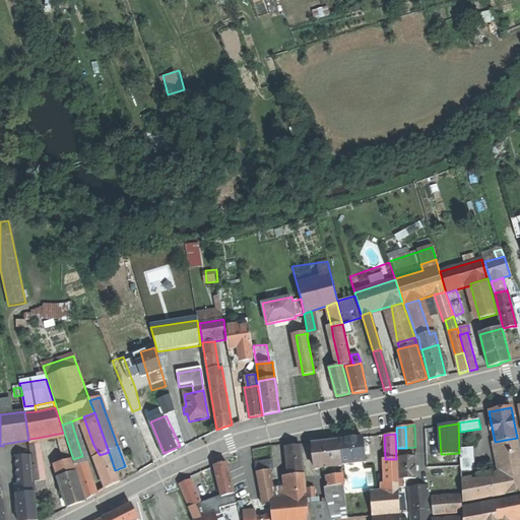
[(38,438),(29,439),(33,458),(35,482),(45,480),(38,438)]
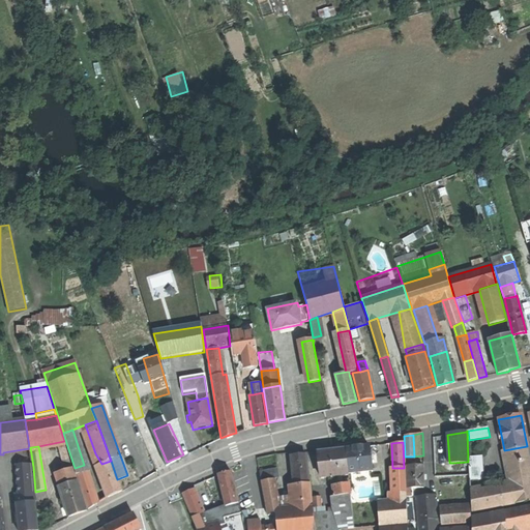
[(361,447),(345,449),(348,474),(372,471),(370,446),(361,447)]
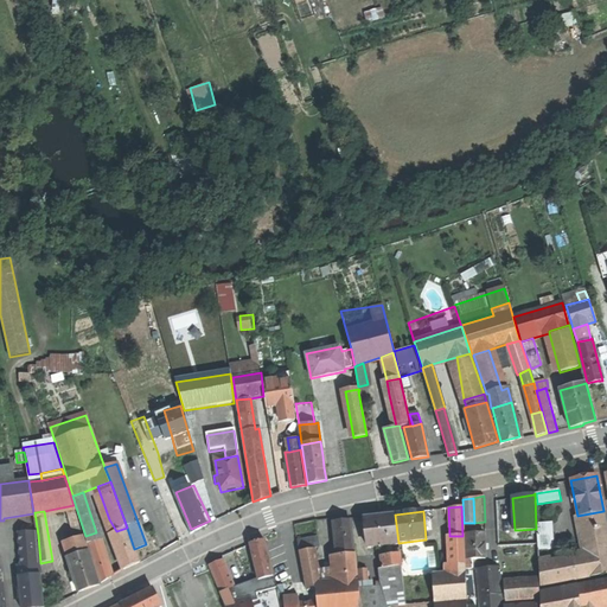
[(606,529),(604,511),(577,516),(585,554),(606,549),(606,529)]
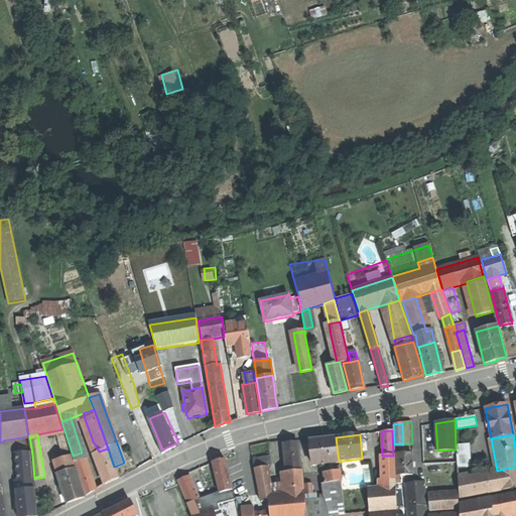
[(67,437),(59,440),(61,450),(70,447),(67,437)]
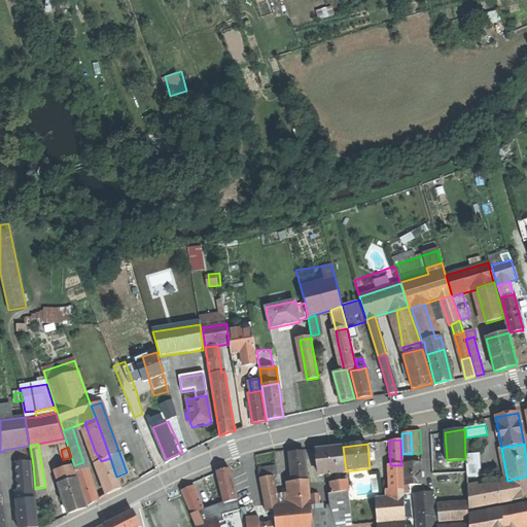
[(332,448),(317,450),(319,476),(347,472),(346,471),(343,447),(332,448)]
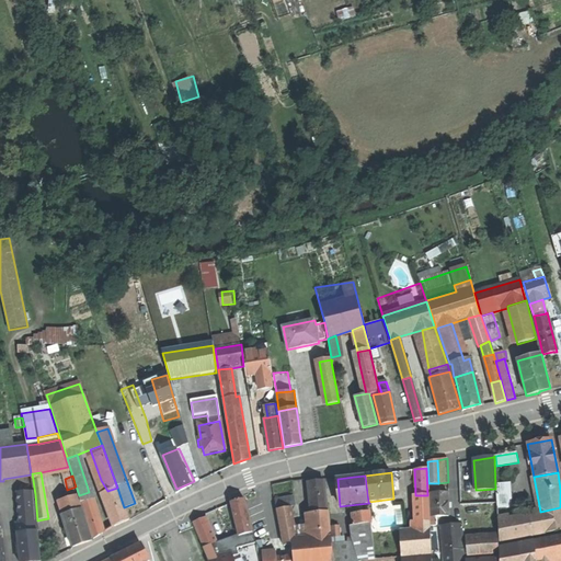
[(310,483),(308,483),(310,514),(311,514),(327,512),(324,481),(310,483)]
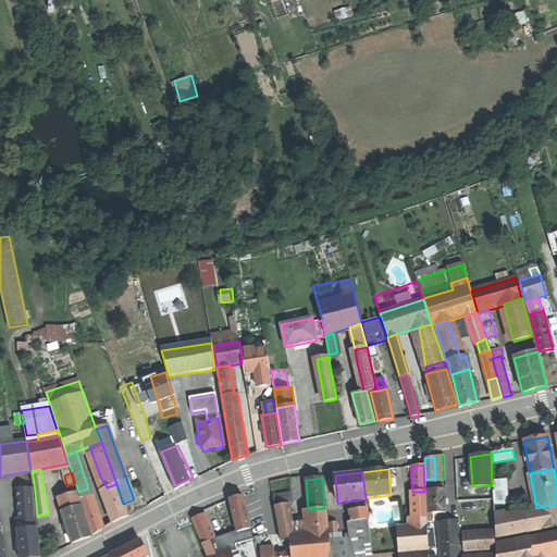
[(507,481),(492,481),(494,505),(508,504),(507,481)]
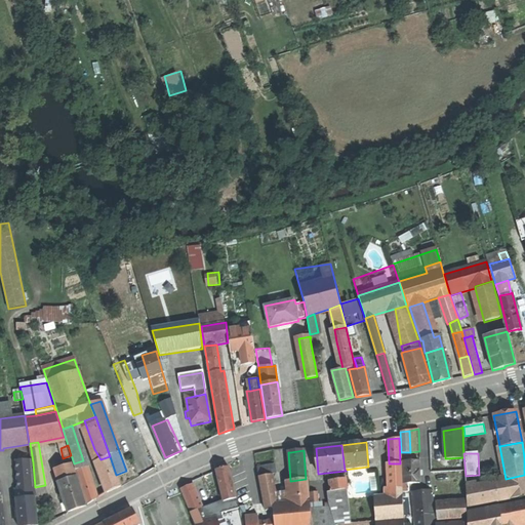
[(116,475),(110,456),(101,459),(94,462),(106,493),(114,489),(120,486),(116,475)]
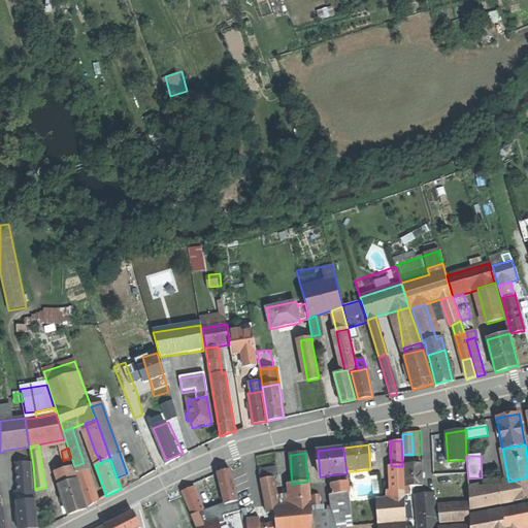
[(466,460),(452,461),(453,479),(467,477),(466,460)]
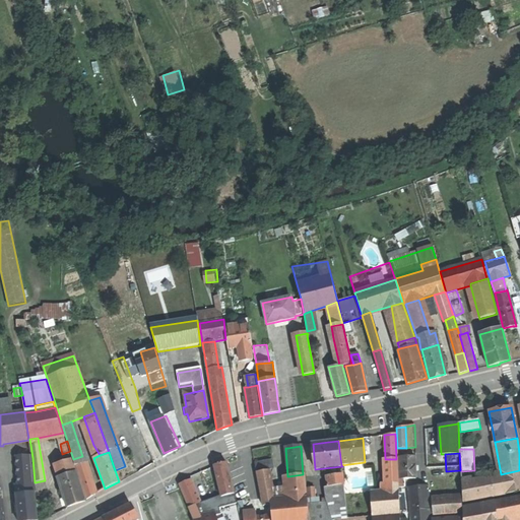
[(30,456),(16,458),(18,484),(34,485),(30,456)]
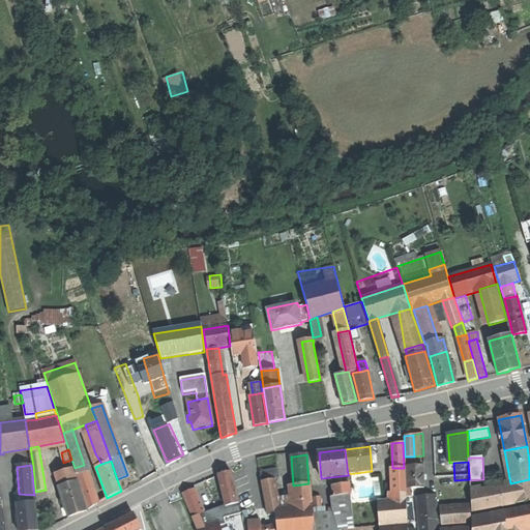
[(84,465),(75,468),(81,489),(91,486),(84,465)]
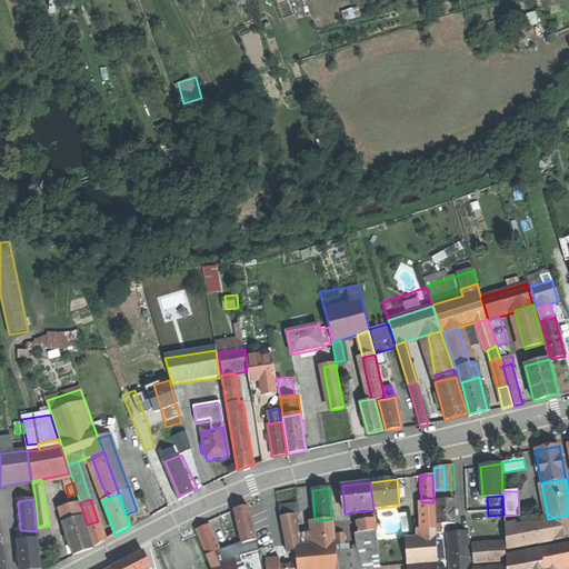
[(453,499),(437,500),(438,525),(442,525),(455,523),(453,499)]
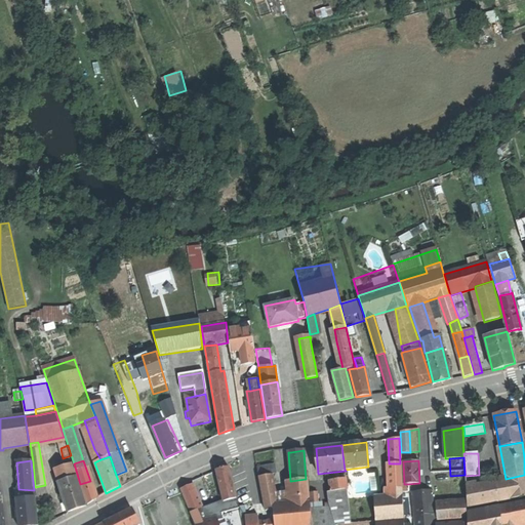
[(400,463),(389,463),(390,476),(397,498),(402,497),(400,463)]
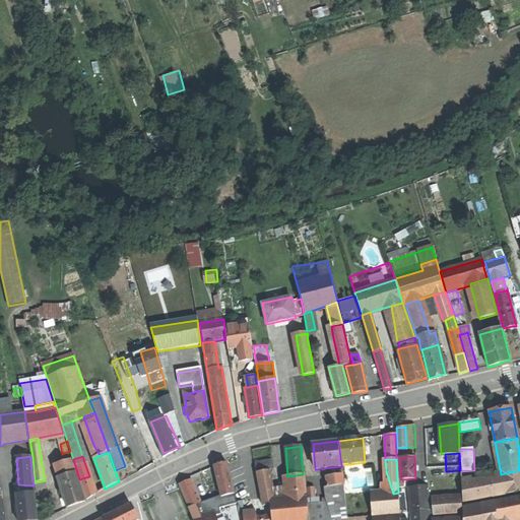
[(73,461),(59,465),(62,476),(76,471),(73,461)]
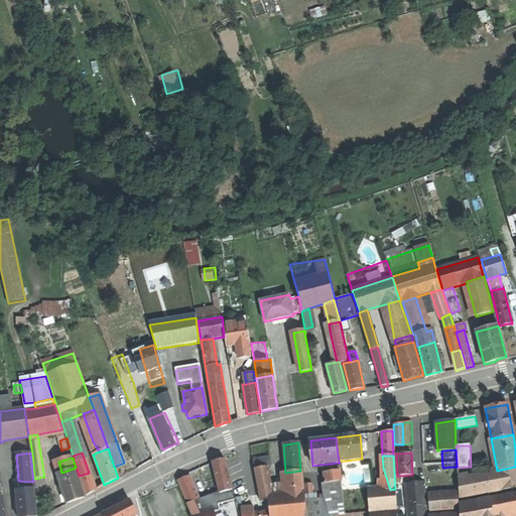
[(217,462),(213,463),(216,478),(219,492),(213,493),(216,509),(222,508),(221,502),(235,498),(233,490),(232,489),(225,460),(217,462)]
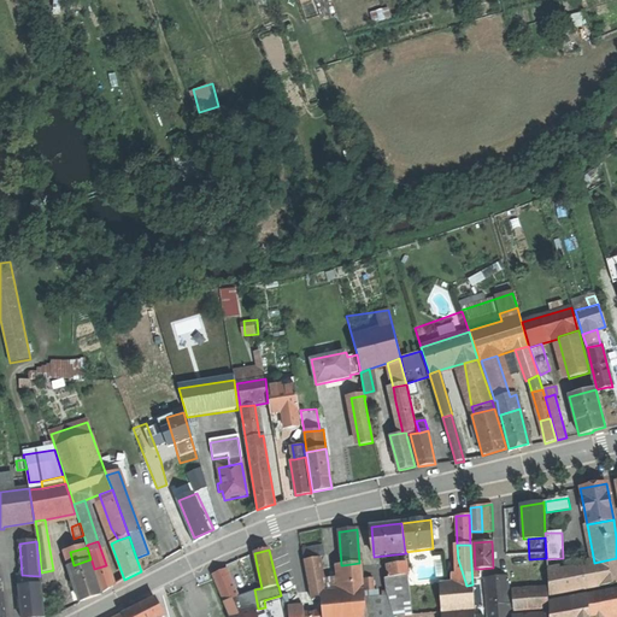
[(616,558),(594,563),(547,573),(548,597),(616,582),(616,558)]
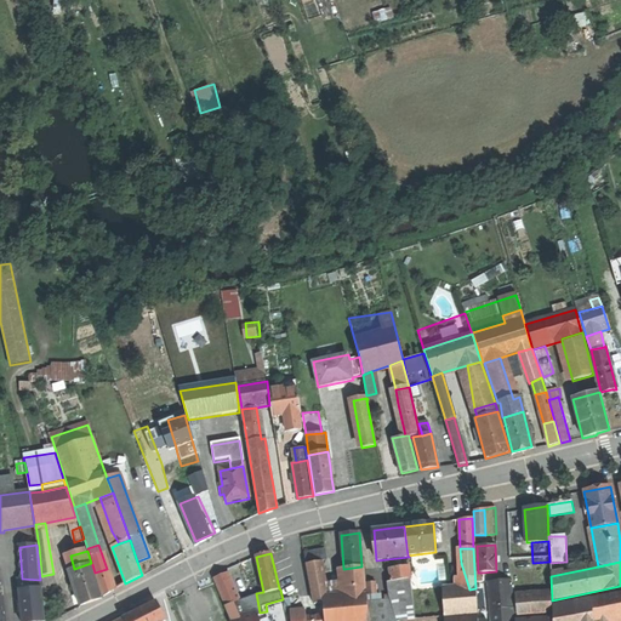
[(74,569),(69,570),(80,605),(92,602),(98,599),(102,598),(91,563),(74,569)]
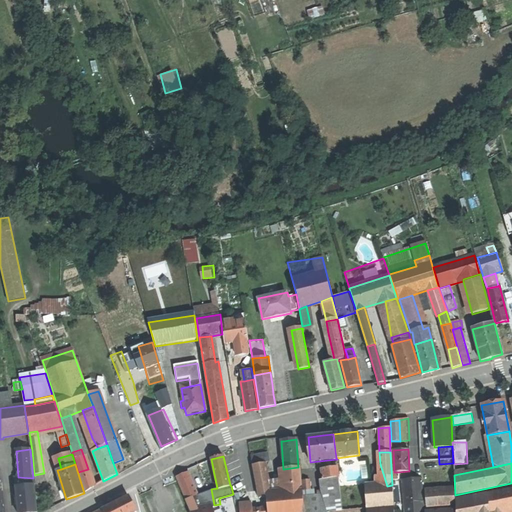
[(262,464),(253,466),(258,499),(266,497),(266,496),(268,496),(262,464)]
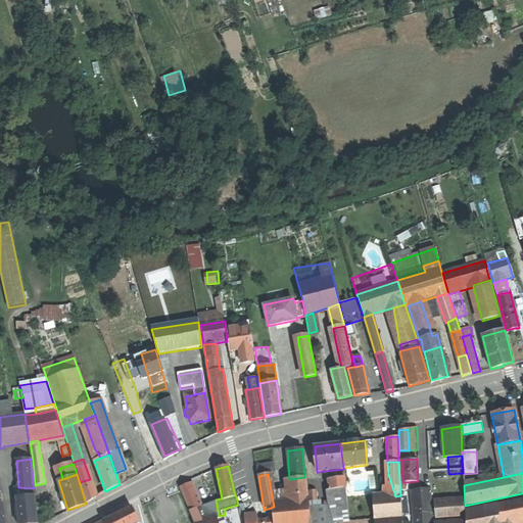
[(304,477),(290,479),(293,506),(307,505),(304,477)]
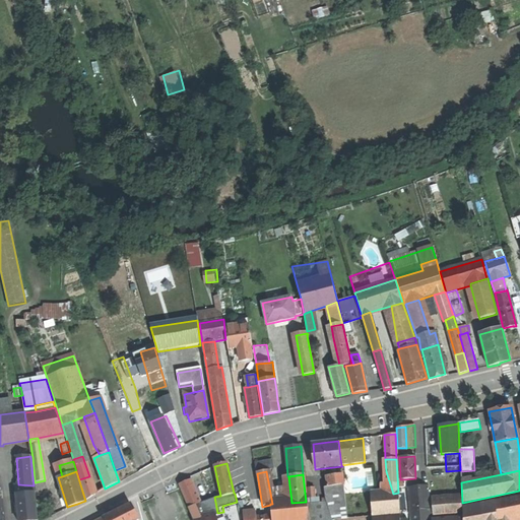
[(89,476),(79,479),(86,500),(95,496),(89,476)]
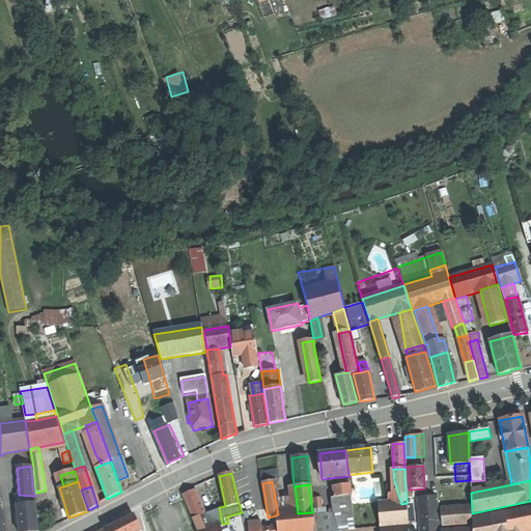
[(351,486),(333,488),(335,498),(352,496),(351,486)]
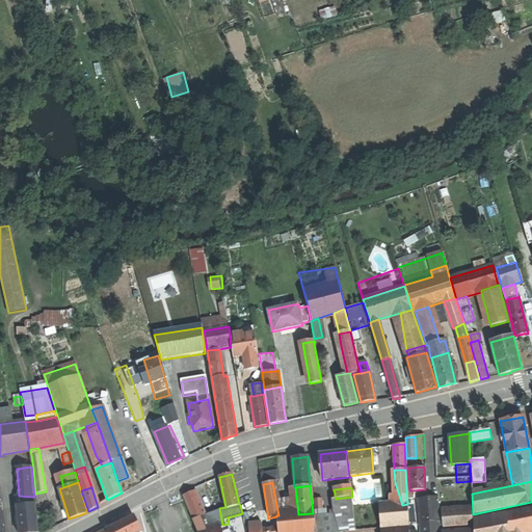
[(189,494),(184,497),(193,520),(197,530),(196,530),(196,531),(223,531),(222,525),(219,508),(205,512),(195,491),(189,494)]
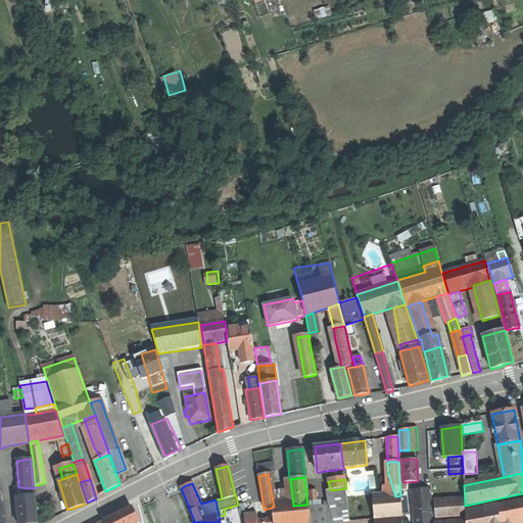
[(18,487),(15,487),(16,497),(35,495),(34,488),(18,487)]
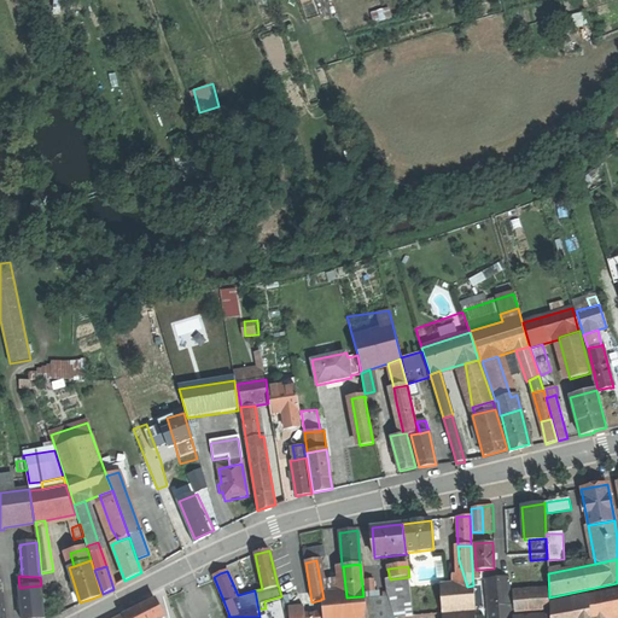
[(388,593),(389,594),(410,592),(409,577),(390,579),(386,579),(388,593)]
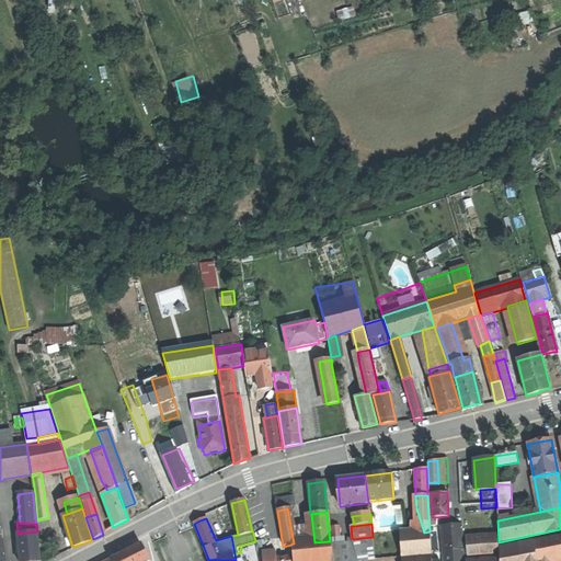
[(456,525),(441,527),(444,551),(464,550),(460,525),(456,525)]
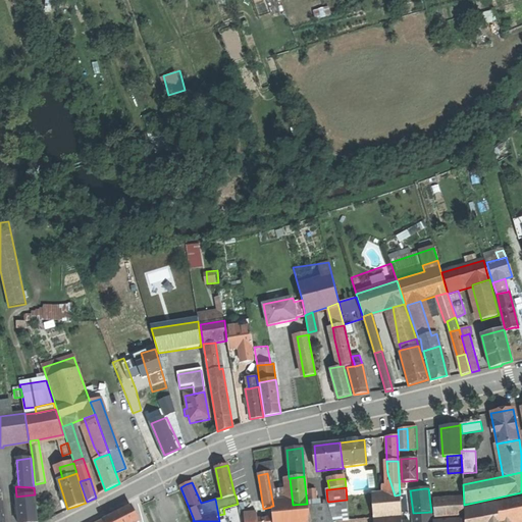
[(316,489),(308,490),(309,500),(316,500),(316,489)]
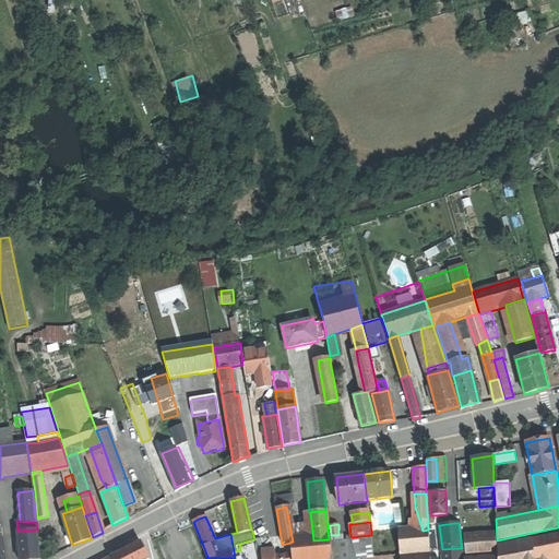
[(423,531),(397,533),(400,556),(429,554),(428,530),(423,531)]
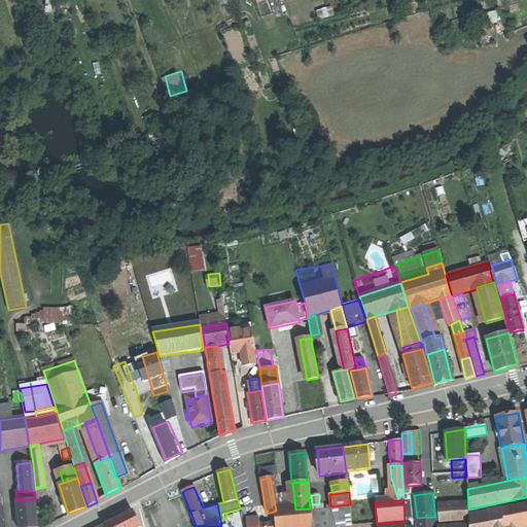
[(467,503),(436,505),(438,524),(468,522),(467,503)]
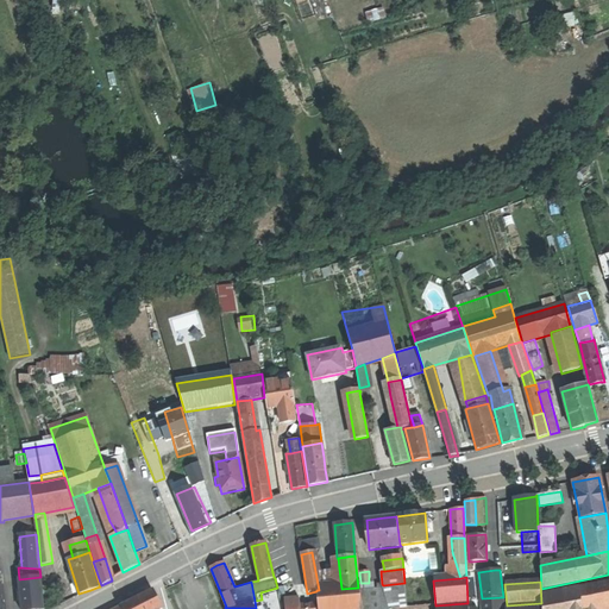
[(405,583),(383,585),(384,590),(389,608),(401,608),(408,608),(405,583)]
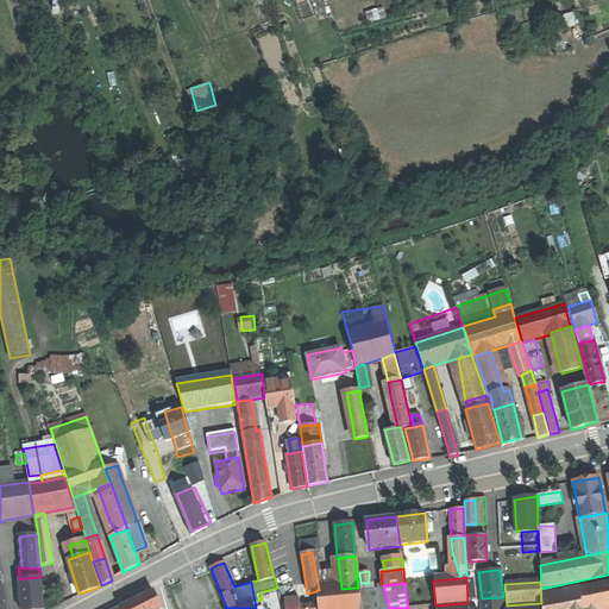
[(608,583),(581,589),(582,608),(589,608),(597,608),(608,606),(608,583)]
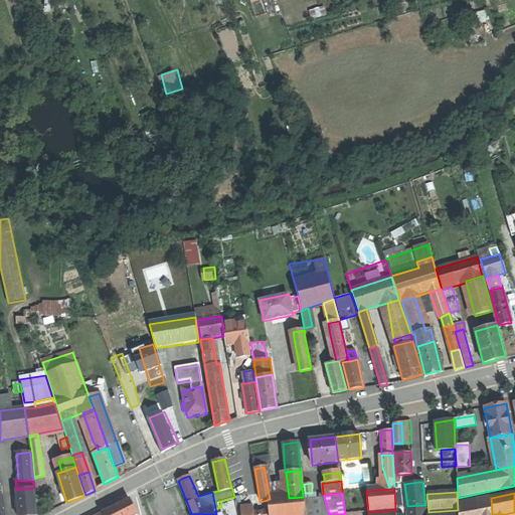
[(270,499),(268,499),(268,500),(270,514),(304,514),(303,497),(289,498),(270,499)]
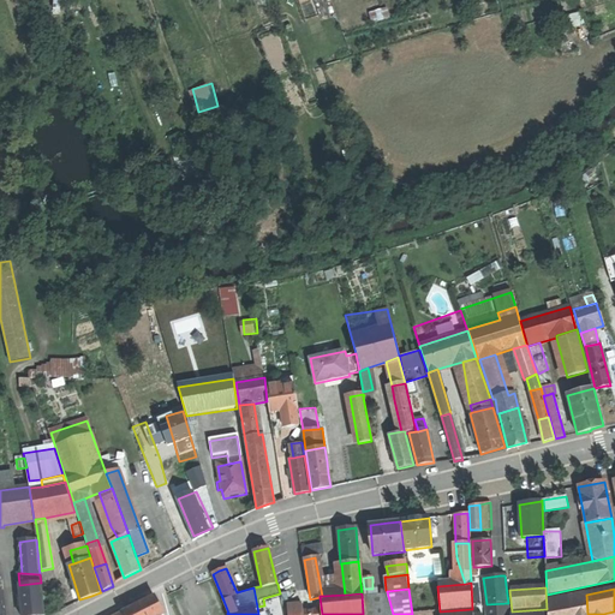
[(587,614),(586,595),(547,602),(548,609),(548,611),(547,614),(587,614)]
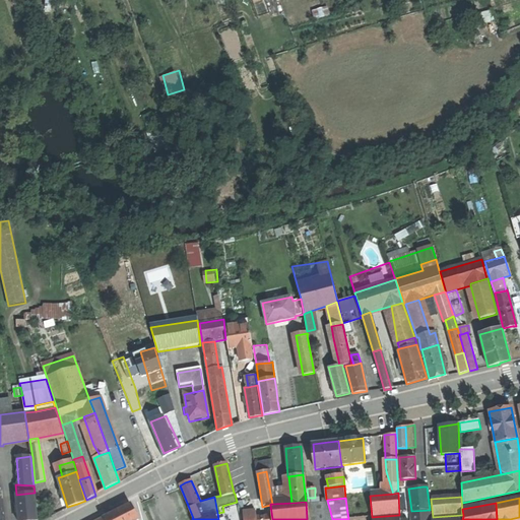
[(322,504),(308,504),(309,519),(331,519),(326,504),(322,504)]
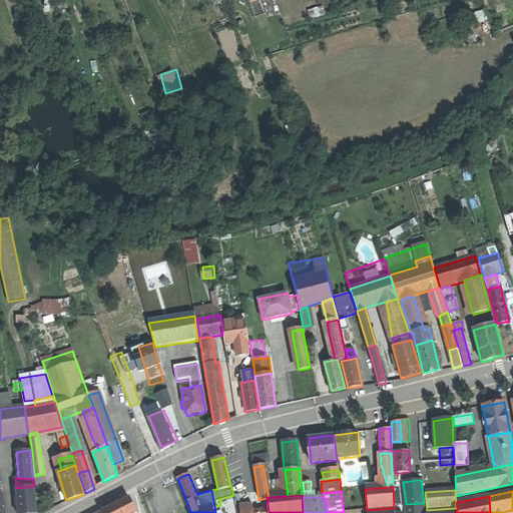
[(136,512),(129,498),(102,511),(103,512),(136,512)]
